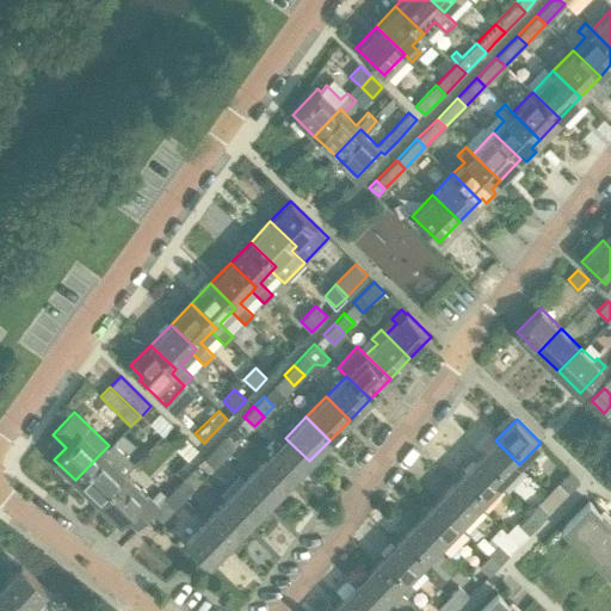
[(227,433),(235,442),(241,434),(234,427),(227,433)]
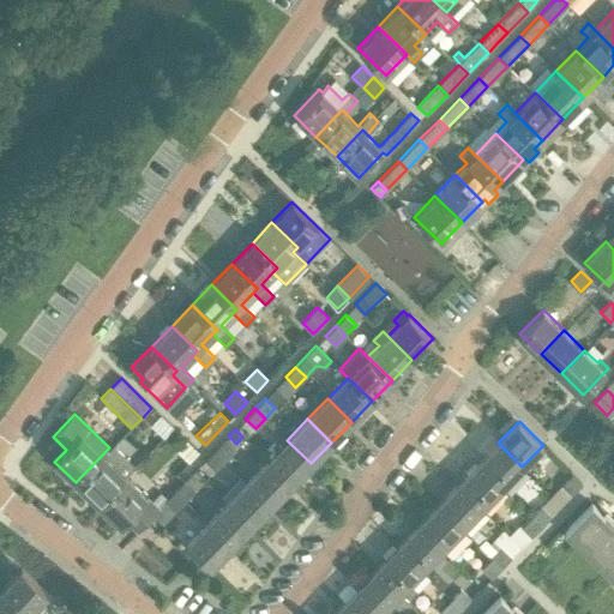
[(215,450),(226,459),(235,450),(224,439),(215,450)]
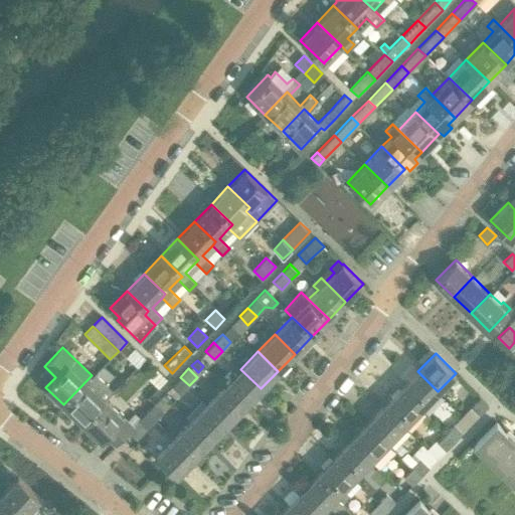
[(224,386),(244,406),(261,388),(240,369),(224,386)]
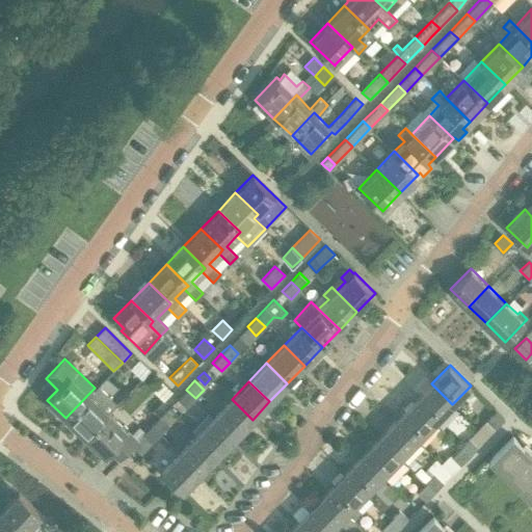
[(435,422),(452,404),(431,383),(414,401),(435,422)]
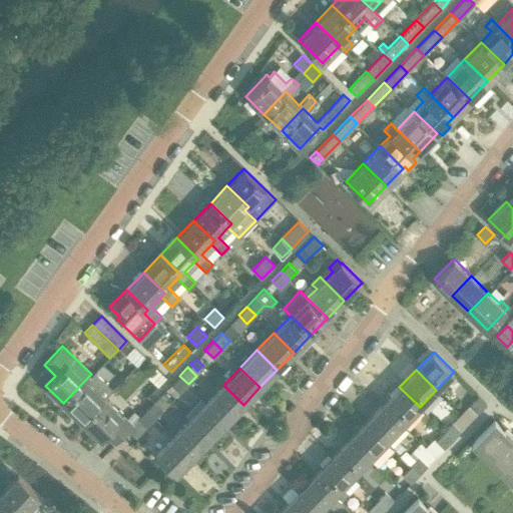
[(63,403),(81,421),(103,398),(112,389),(94,372),(91,374),(63,403)]
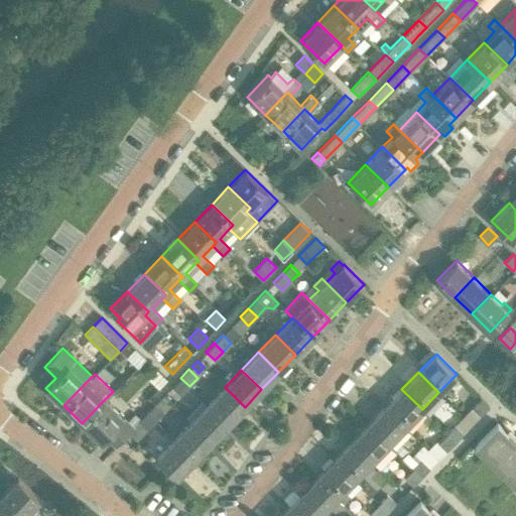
[(172,387),(180,395),(189,386),(180,378),(172,387)]
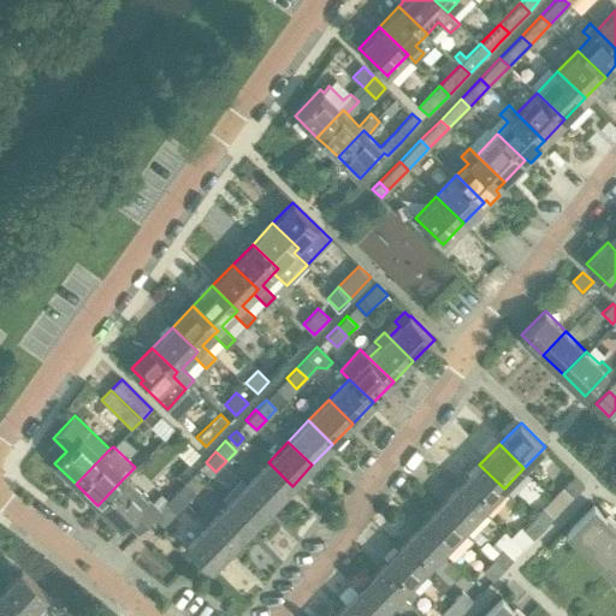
[(248,483),(272,507),(292,486),(268,462),(248,483)]
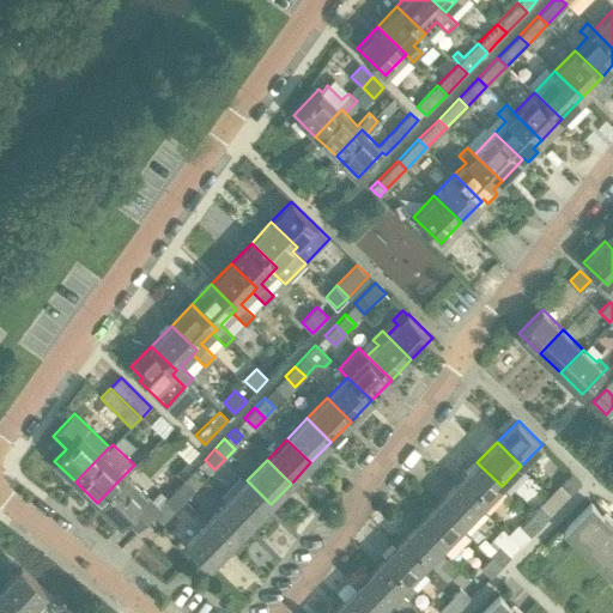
[(481,508),(502,486),(477,462),(456,483),(481,508)]
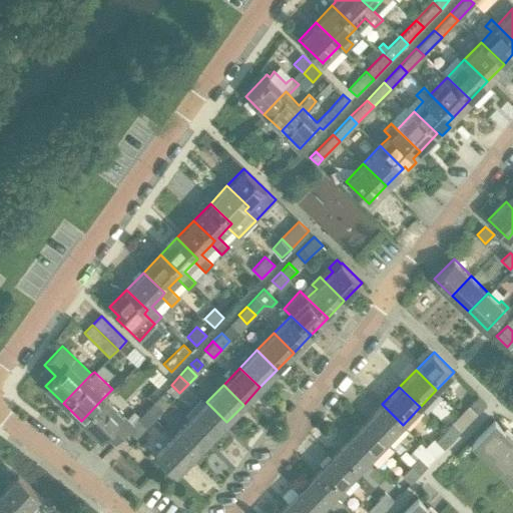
[(469,422),(486,404),(477,396),(460,414),(469,422)]
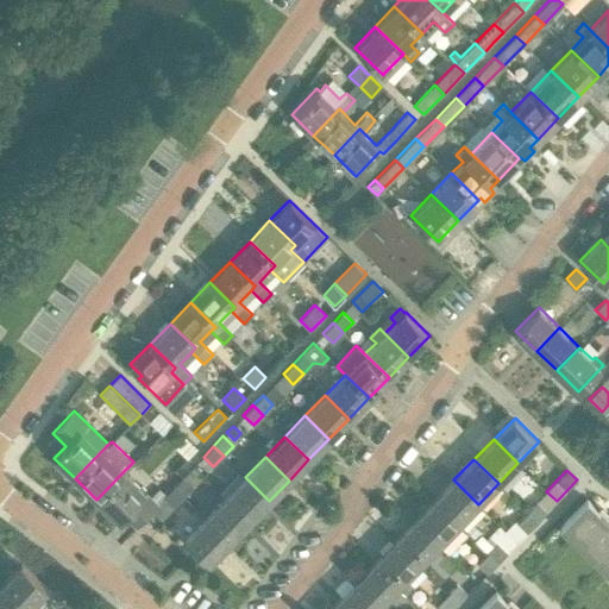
[(150,510),(157,504),(165,495),(159,489),(150,498),(123,472),(96,500),(118,520),(124,514),(136,526),(150,510)]
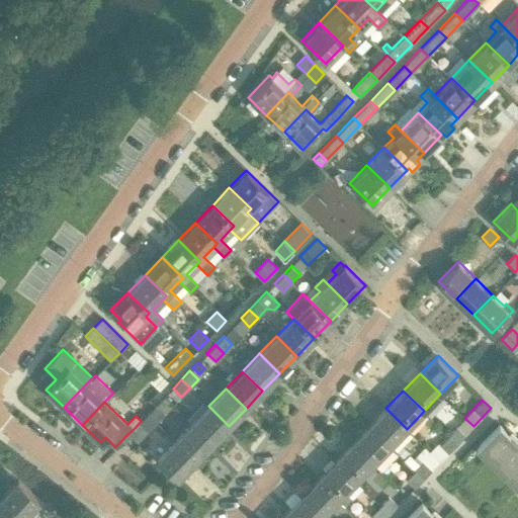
[(147,415),(156,423),(164,414),(156,406),(147,415)]
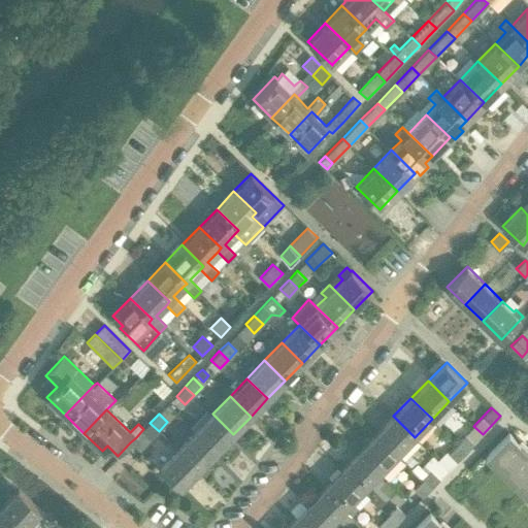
[(195,432),(216,452),(233,434),(212,414),(195,432)]
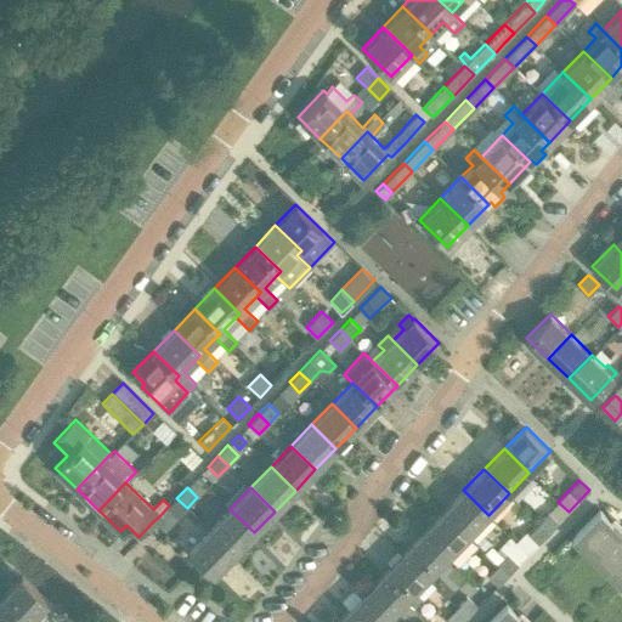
[(468,536),(488,515),(463,490),(442,512),(468,536)]
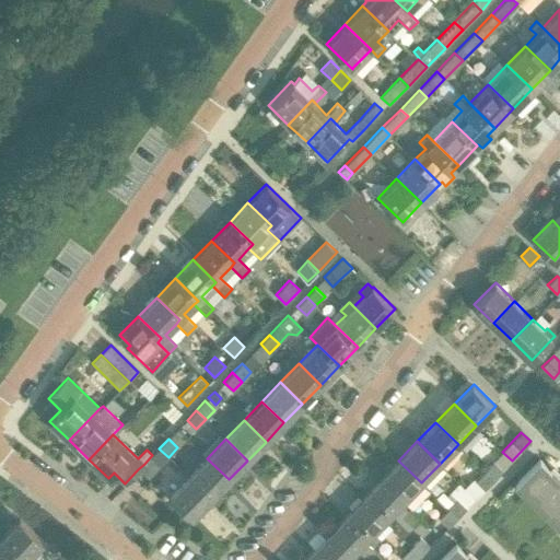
[(150,457),(160,467),(168,457),(159,448),(150,457)]
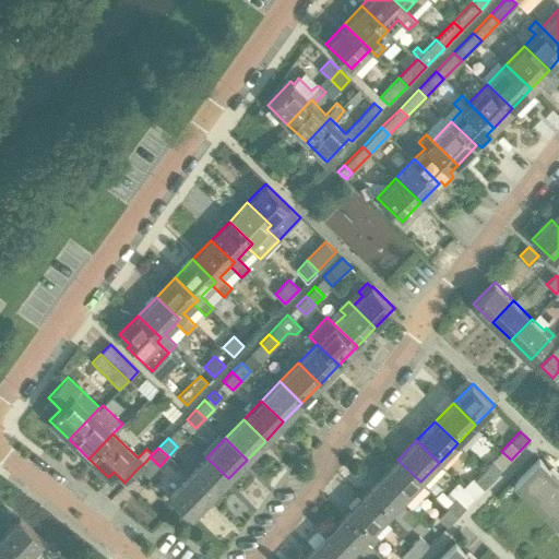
[(492,478),(511,460),(501,451),(484,470),(492,478)]
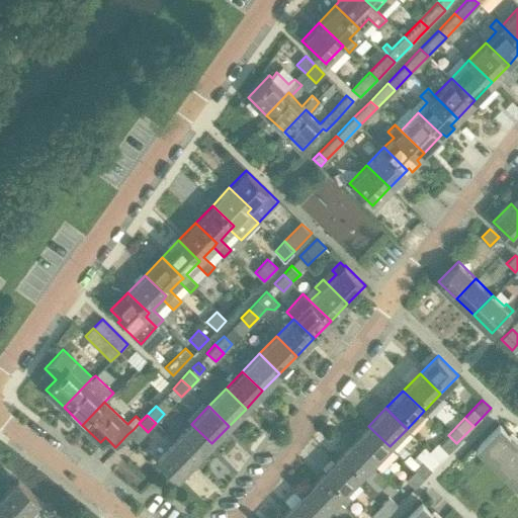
[(174,441),(194,461),(211,443),(191,424),(174,441)]
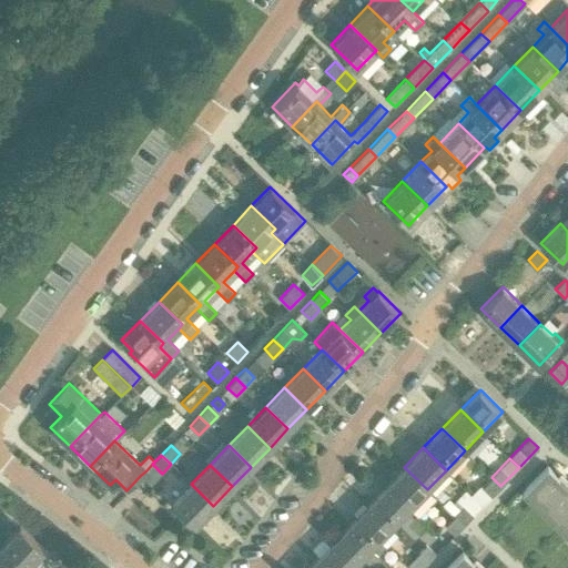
[(567,485),(547,465),(523,489),(567,534),(567,485)]
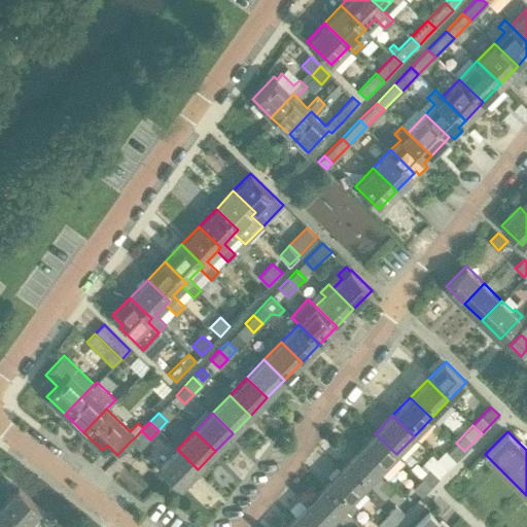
[(379,471),(396,454),(375,433),(357,451),(379,471)]
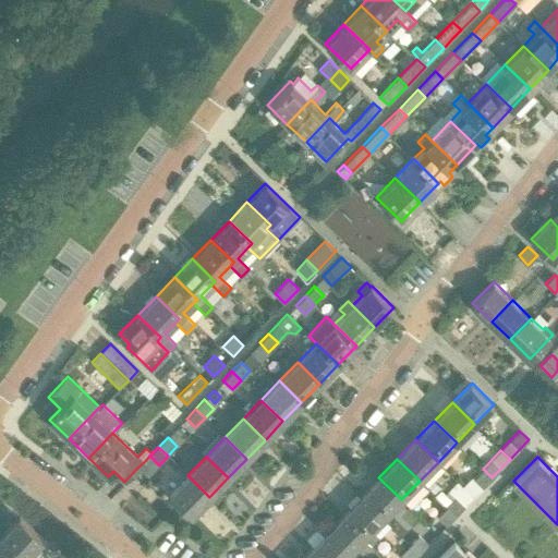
[(473,496),(492,477),(483,469),(464,488),(473,496)]
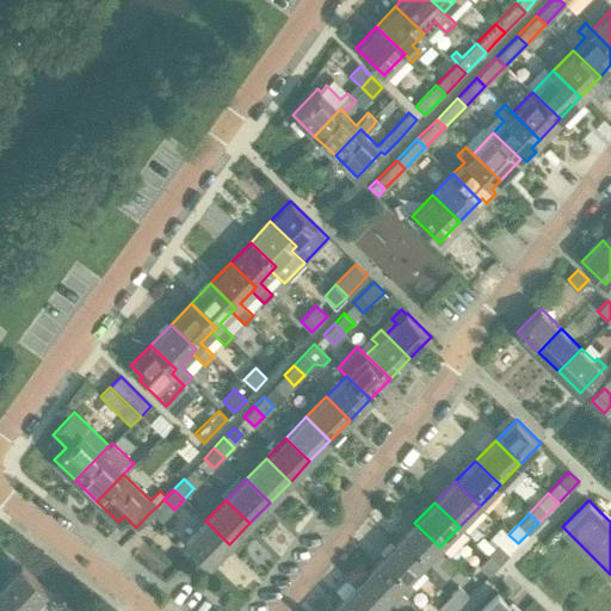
[(205,520),(185,542),(209,566),(229,544),(205,520)]
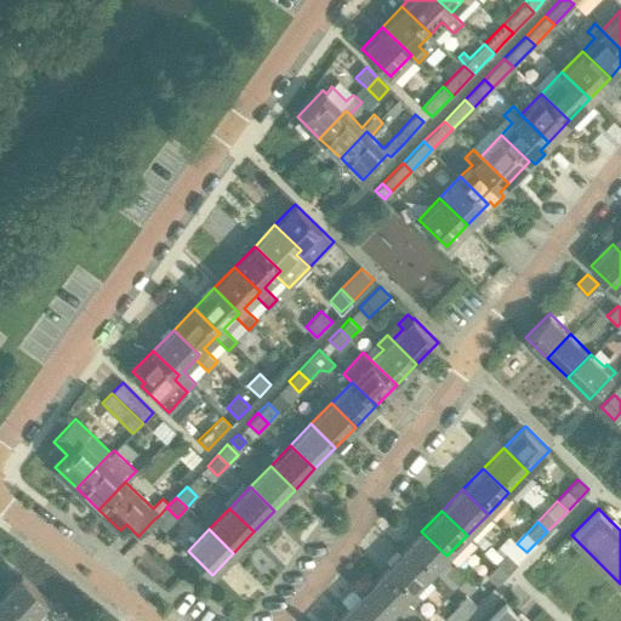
[(426,576),(446,556),(421,531),(400,552),(426,576)]
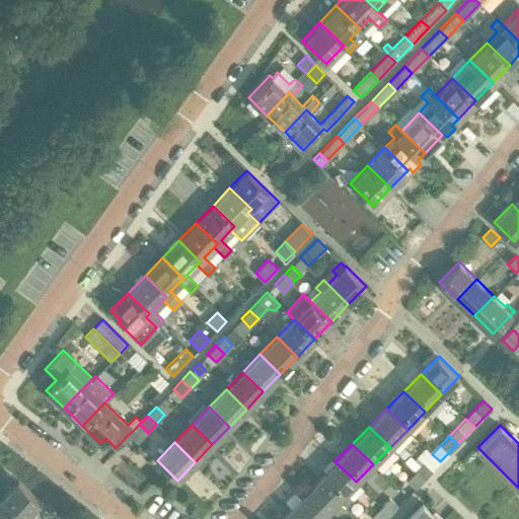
[(402,446),(397,452),(404,459),(410,453),(402,446)]
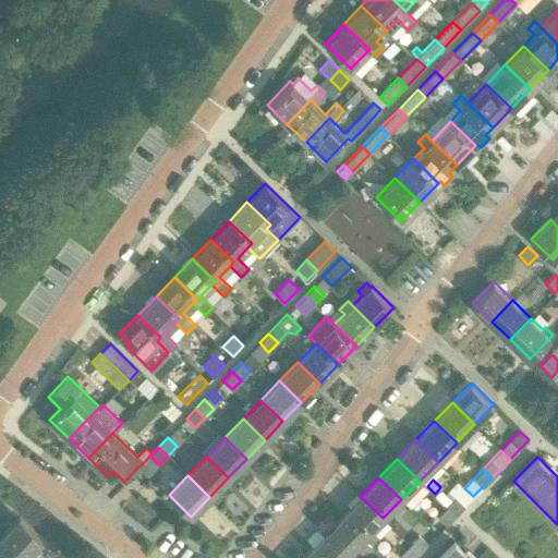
[(152,510),(162,498),(149,485),(138,496),(152,510)]
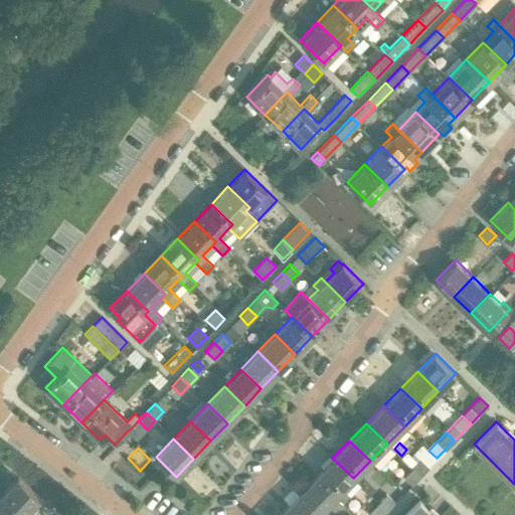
[(437,458),(428,451),(427,450),(419,458),(420,459),(411,468),(419,476),(437,458)]
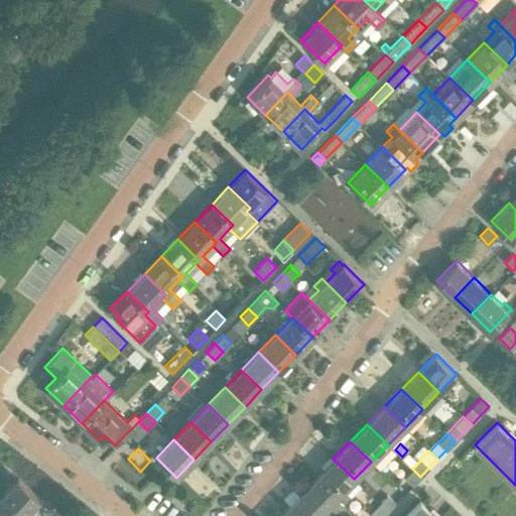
[(354,479),(333,459),(315,476),(337,497),(344,504),(352,495),(345,488),(354,479)]
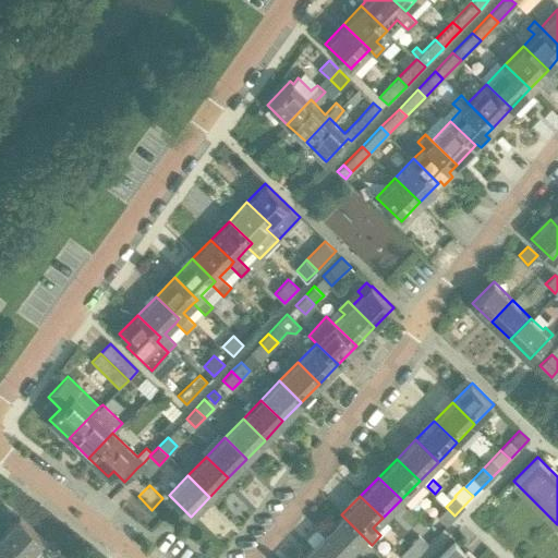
[(445,525),(455,516),(446,507),(436,517),(445,525)]
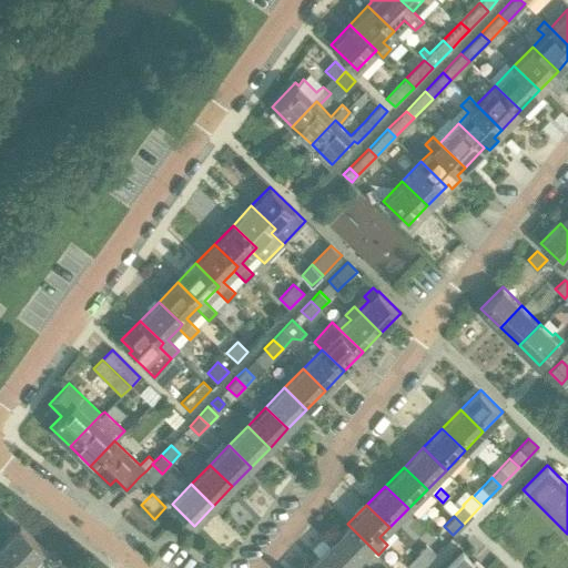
[(352,566),(371,547),(347,524),(328,544),(352,566)]
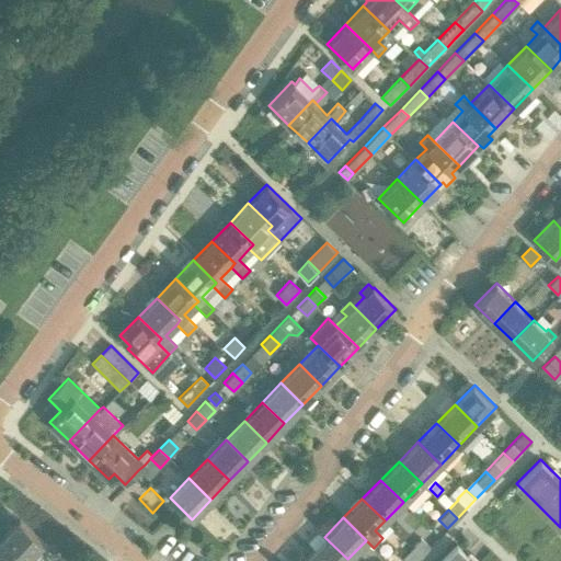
[(0,538),(23,560),(43,540),(19,518),(0,537),(0,538)]
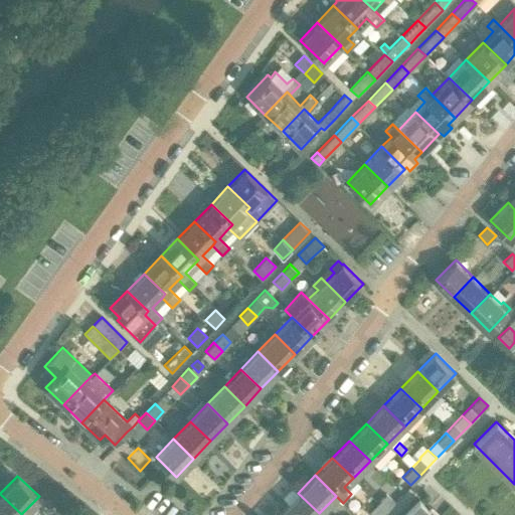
[(286,514),(316,514),(319,513),(298,493),(281,510),(286,514)]
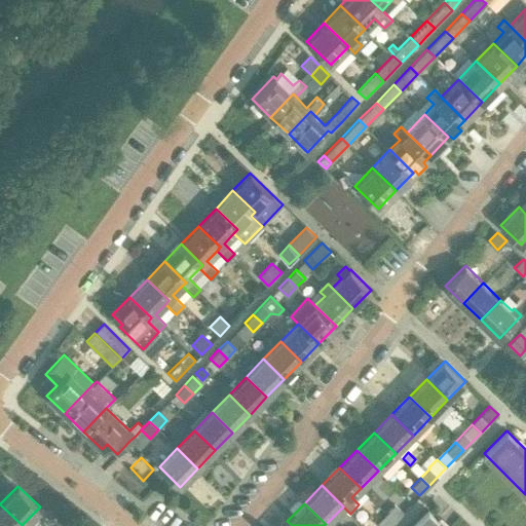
[(0,525),(21,525),(22,525),(0,504),(0,525)]
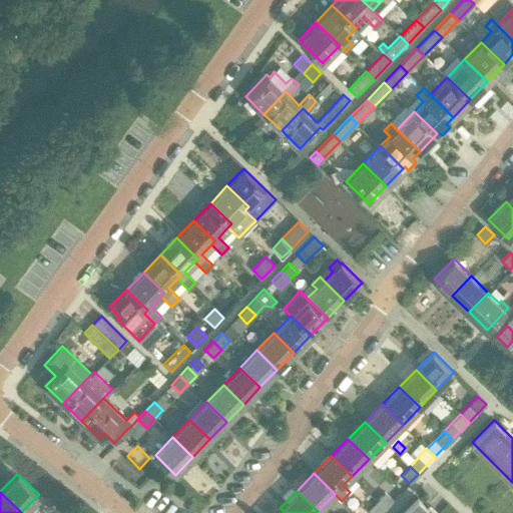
[(384,508),(392,501),(383,492),(376,500),(384,508)]
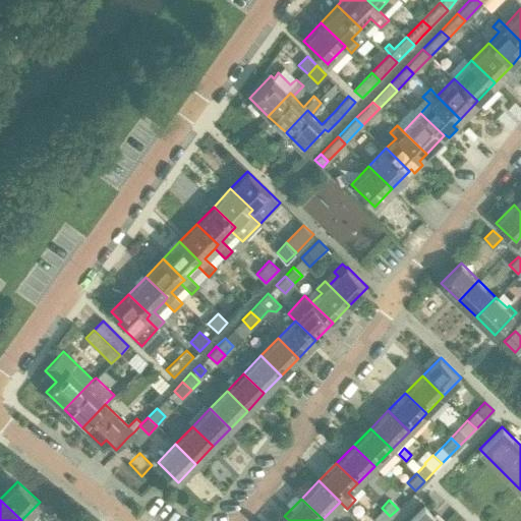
[(440,520),(424,506),(408,520),(440,520)]
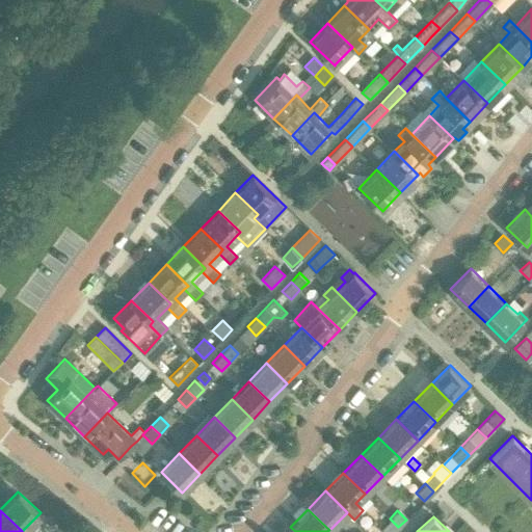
[(384,531),(393,531),(398,527),(390,519),(380,528),(384,531)]
